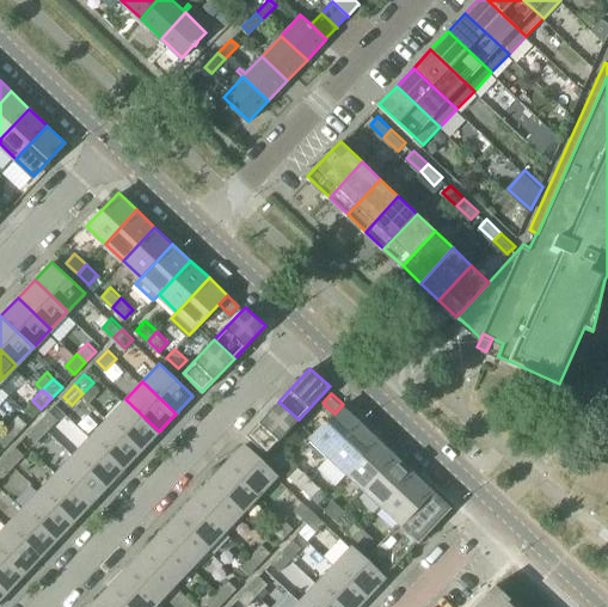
[(126,399),(109,417),(142,449),(159,431),(126,399)]
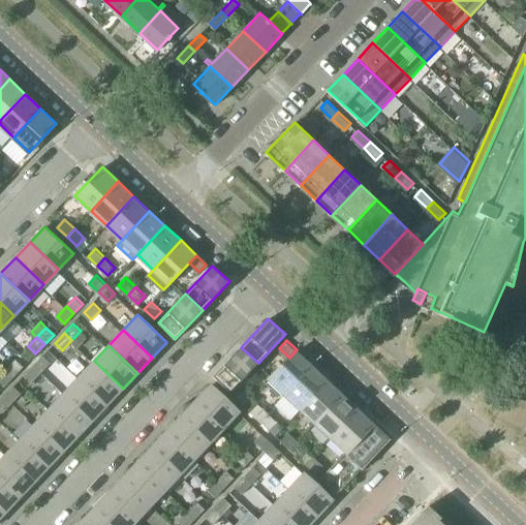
[(258,363),(241,347),(214,375),(231,392),(258,363)]
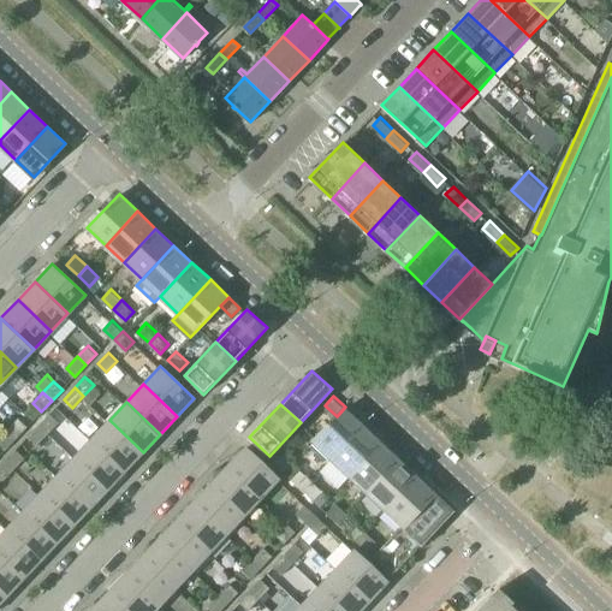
[(362,423),(345,407),(337,416),(313,440),(331,458),(362,423)]
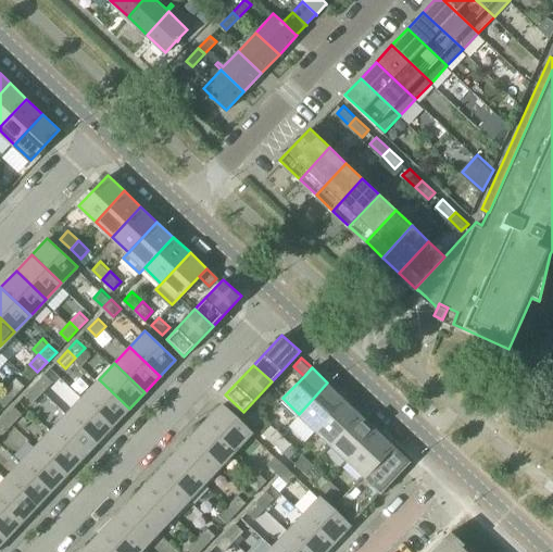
[(46,373),(36,383),(45,390),(54,380),(46,373)]
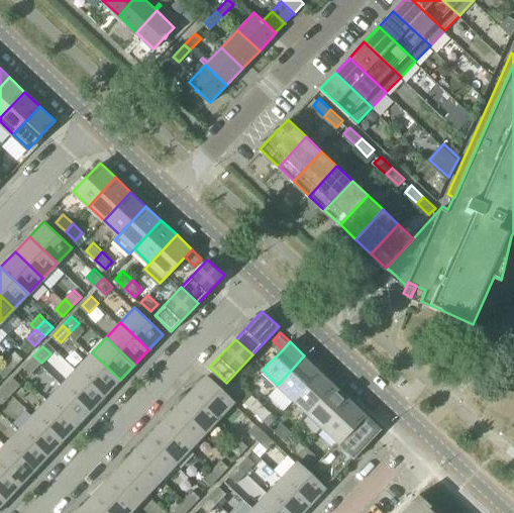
[(16,349),(7,360),(15,367),(24,356),(16,349)]
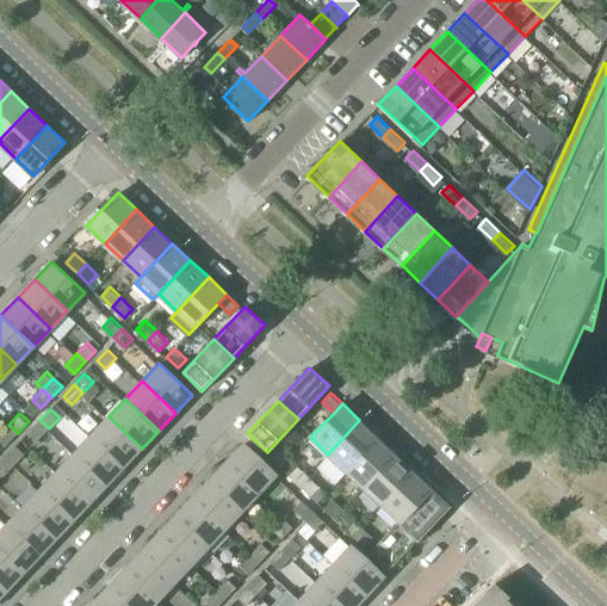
[(109,416),(92,434),(125,467),(142,449),(109,416)]
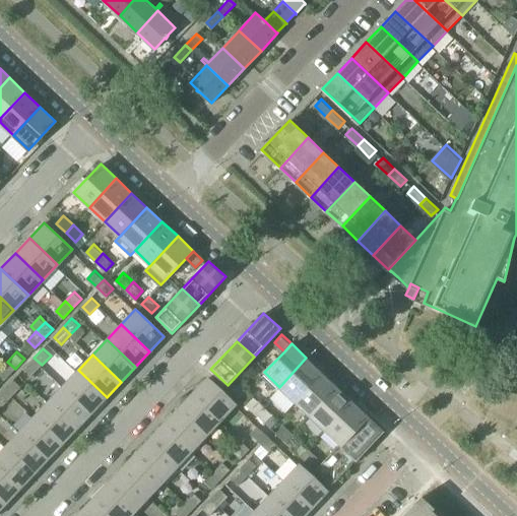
[(42,365),(34,358),(24,368),(33,375),(42,365)]
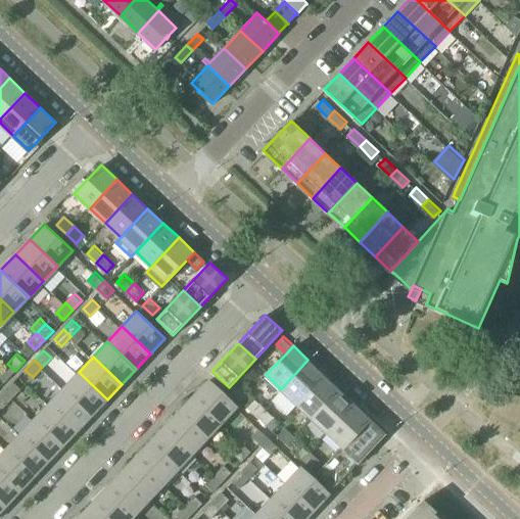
[(281,389),(296,404),(323,374),(308,360),(281,389)]
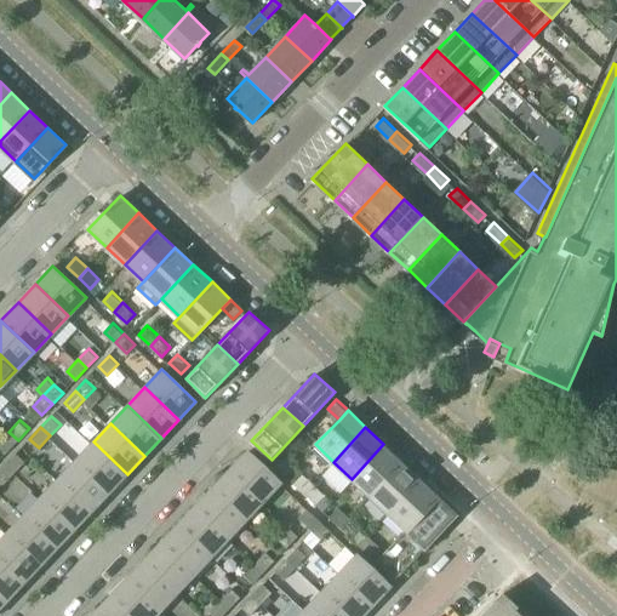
[(18,440),(9,432),(0,440),(0,444),(7,451),(18,440)]
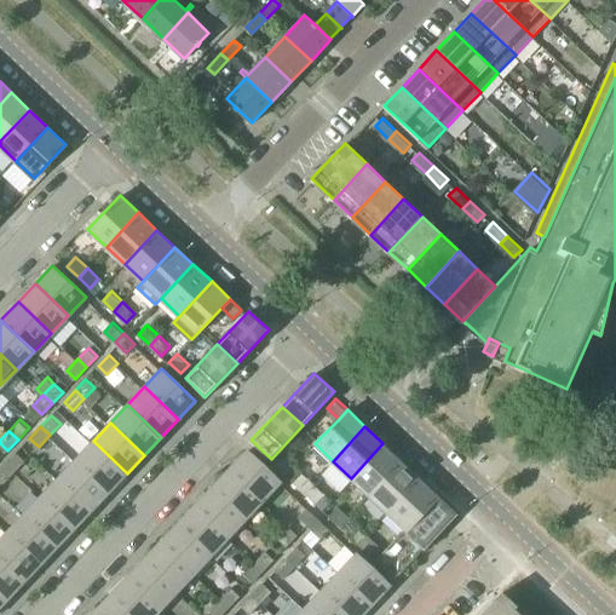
[(93,441),(75,459),(110,492),(127,473),(93,441)]
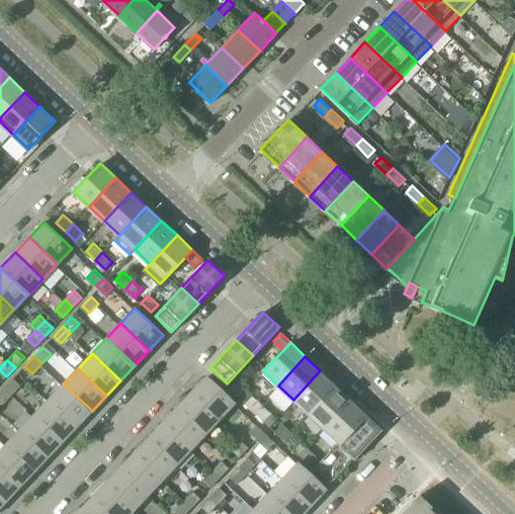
[(293,400),(309,413),(335,384),(320,370),(293,400)]
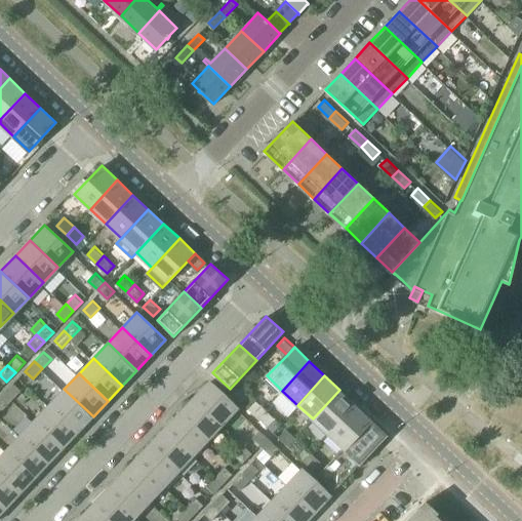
[(209,381),(195,396),(224,424),(238,408),(209,381)]
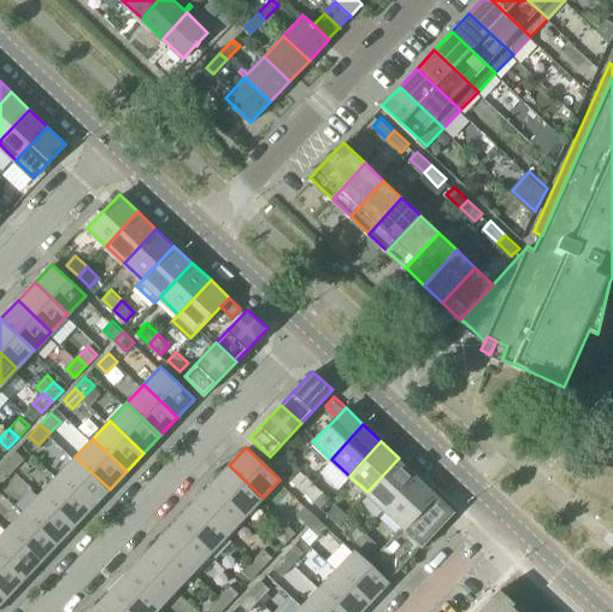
[(17,448),(6,460),(16,469),(25,457),(17,448)]
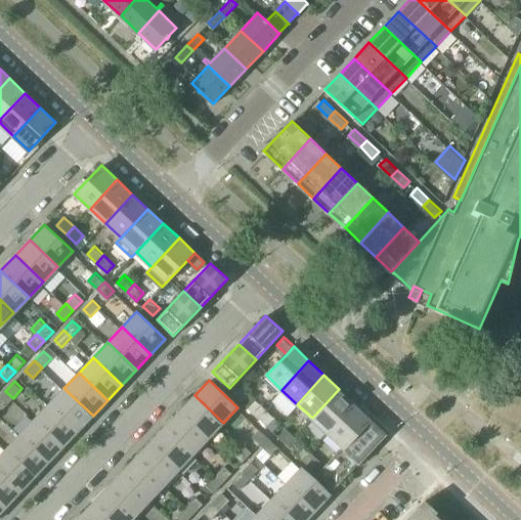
[(232,391),(243,400),(250,393),(240,384),(232,391)]
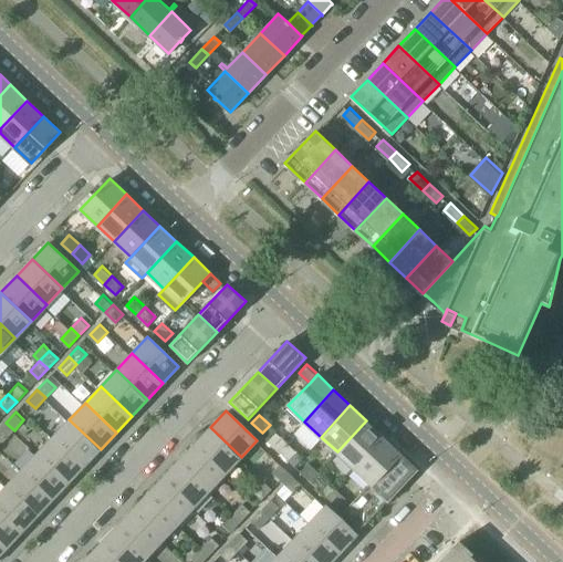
[(69,419),(53,436),(84,466),(101,449),(69,419)]
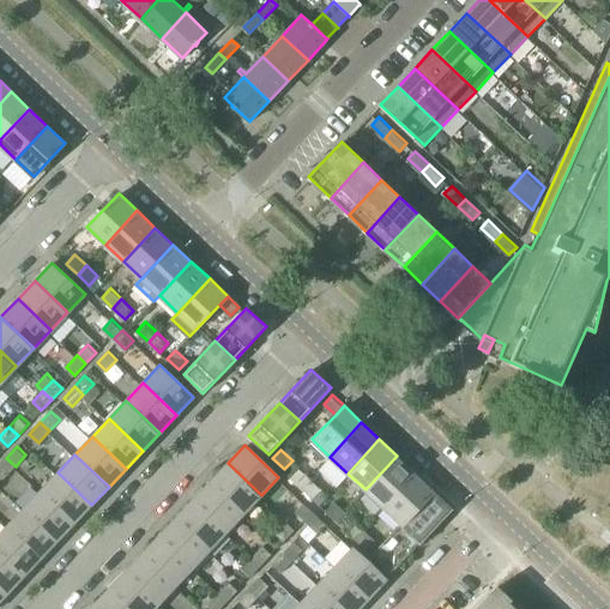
[(366,489),(382,507),(415,472),(397,456),(366,489)]
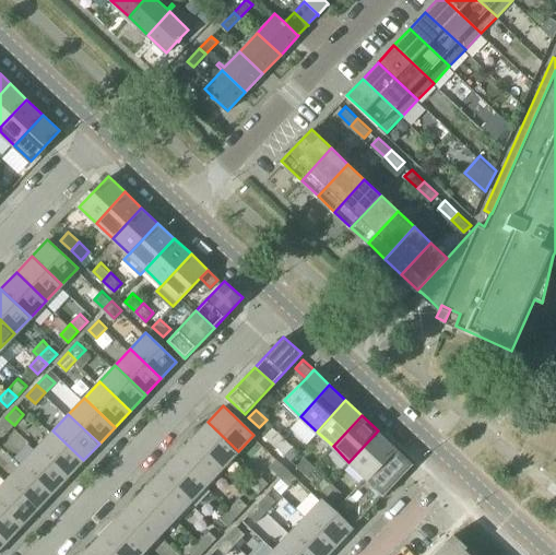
[(14,425),(6,417),(0,423),(0,430),(4,435),(14,425)]
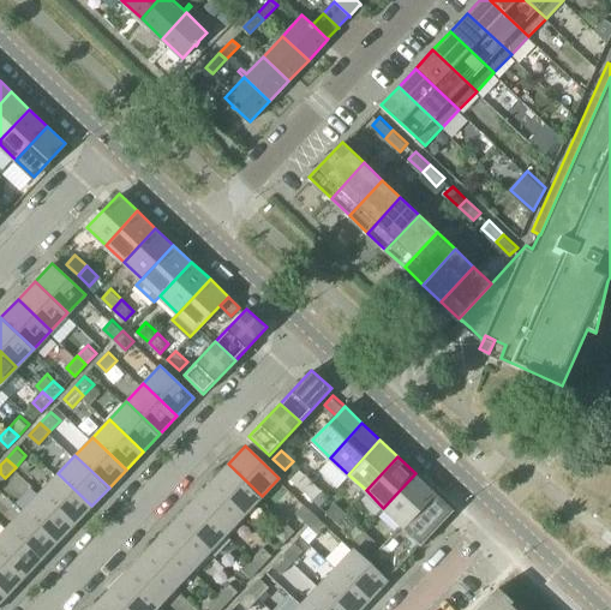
[(228,464),(211,482),(245,514),(262,496),(228,464)]
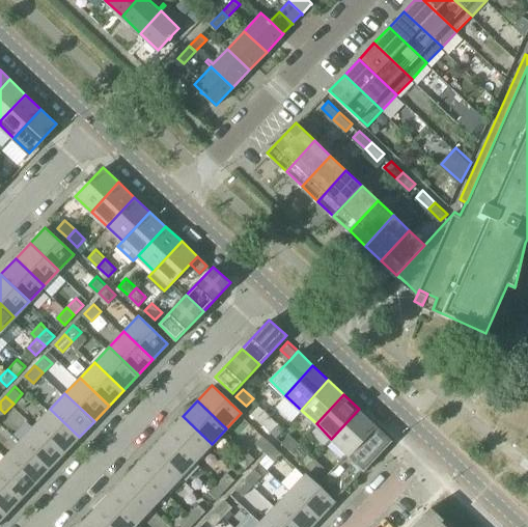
[(252,412),(261,421),(269,414),(259,405),(252,412)]
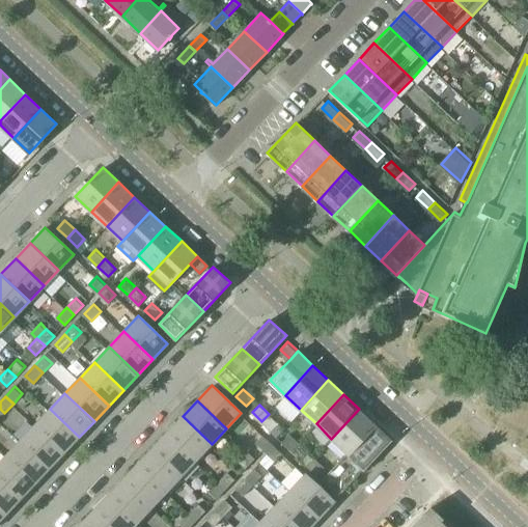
[(50,409),(35,424),(64,452),(79,437),(50,409)]
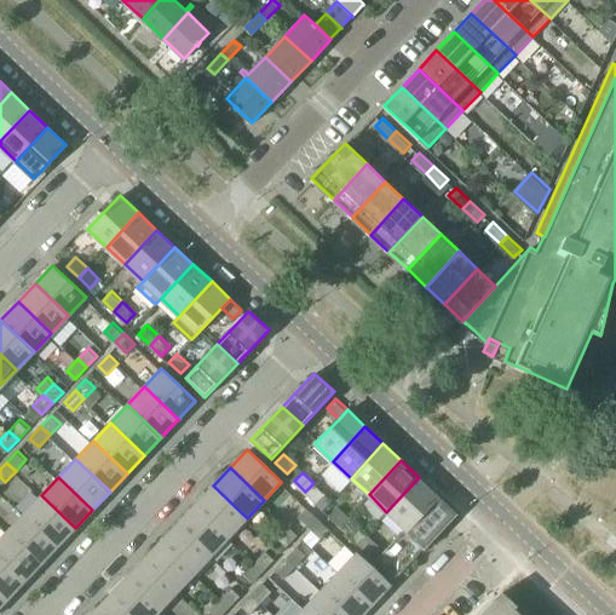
[(386,512),(404,529),(437,494),(419,477),(386,512)]
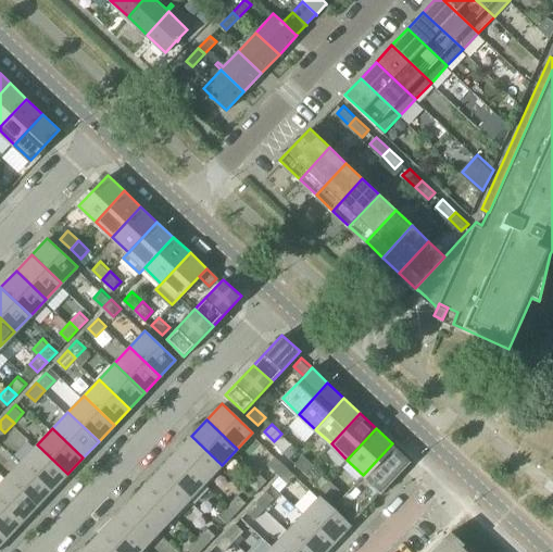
[(281,434),(274,441),(285,451),(292,442),(281,434)]
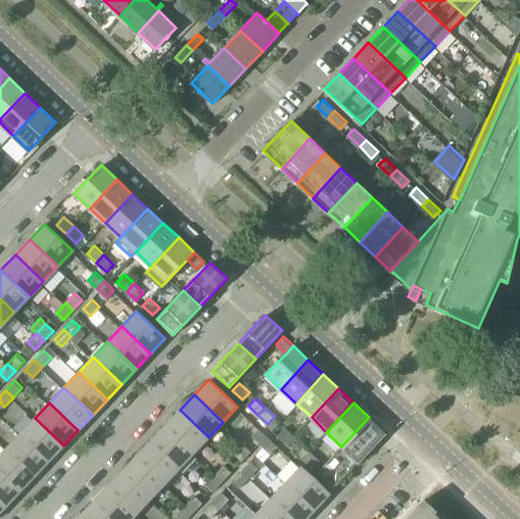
[(180,410),(166,425),(194,453),(208,437),(180,410)]
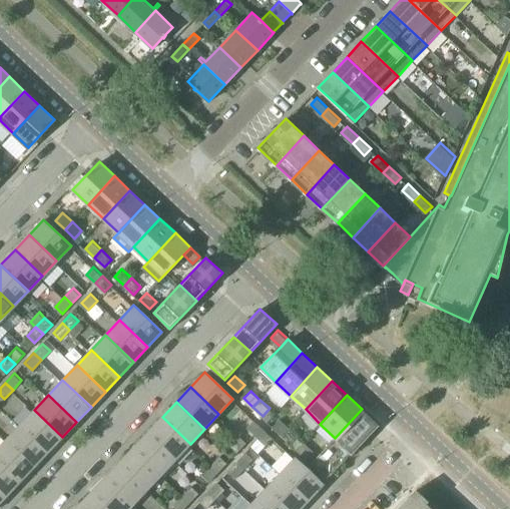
[(362,409),(335,438),(320,454),(336,469),(378,425),(362,409)]
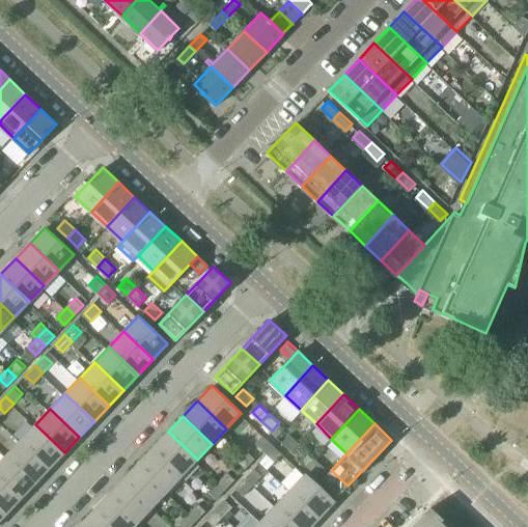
[(35,424),(21,440),(50,468),(64,452),(35,424)]
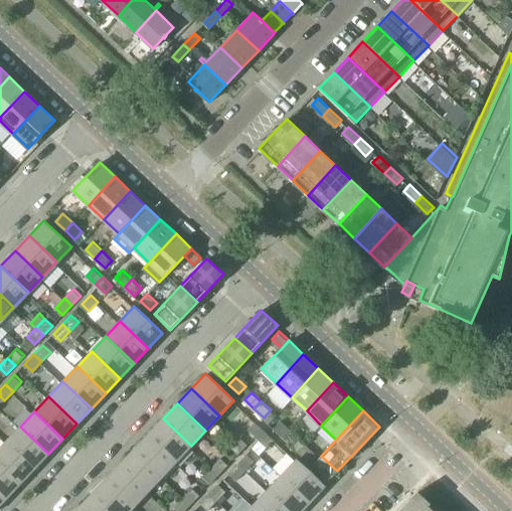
[(163,418),(149,434),(177,461),(191,446),(163,418)]
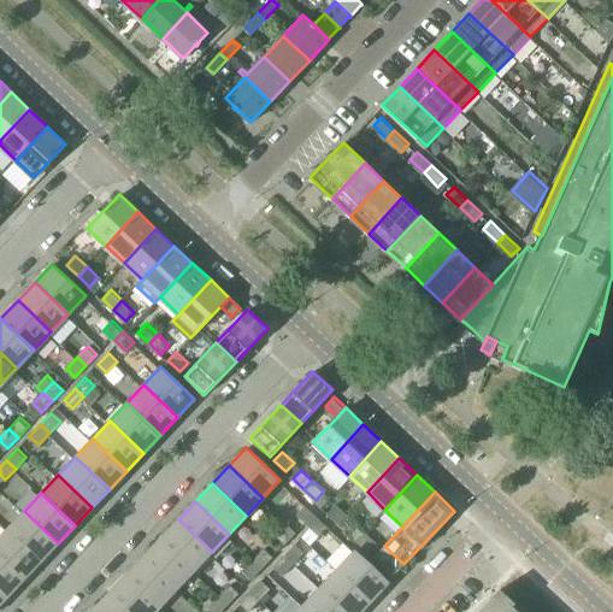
[(298,513),(308,524),(317,515),(306,504),(298,513)]
